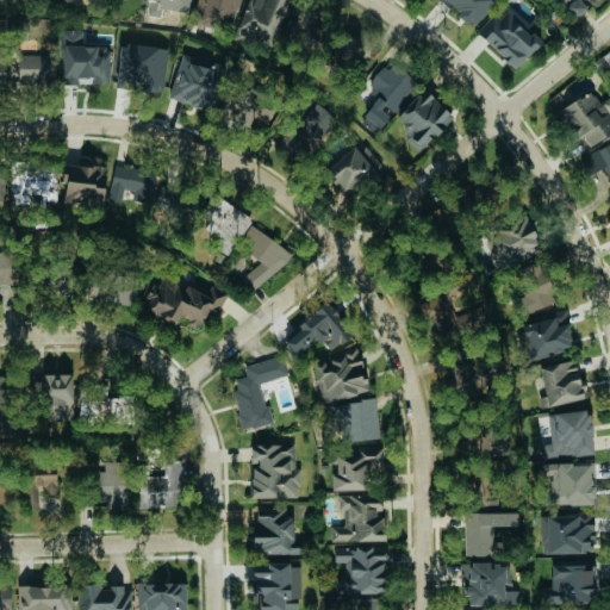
[(197,0),(192,23),(224,30),(229,6),(237,8),(238,0),(197,0)]
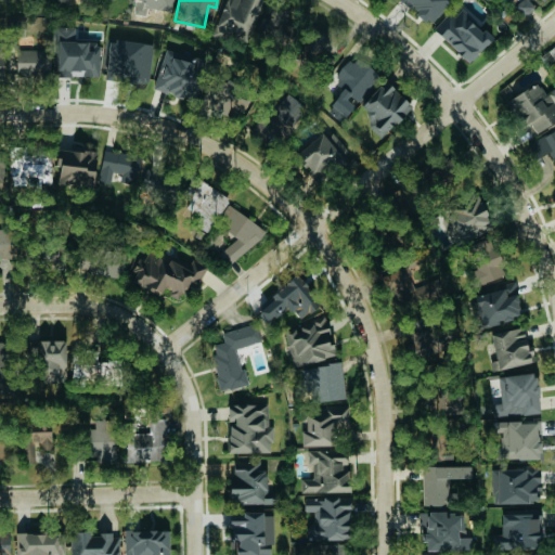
[(262,0),(224,0),(213,33),(245,44),(262,0)]
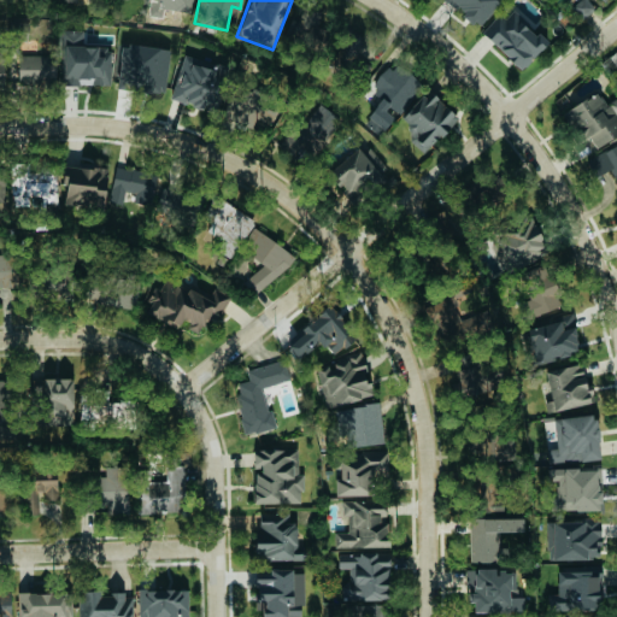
[(444,0),(442,3),(482,27),(498,0),(444,0)]
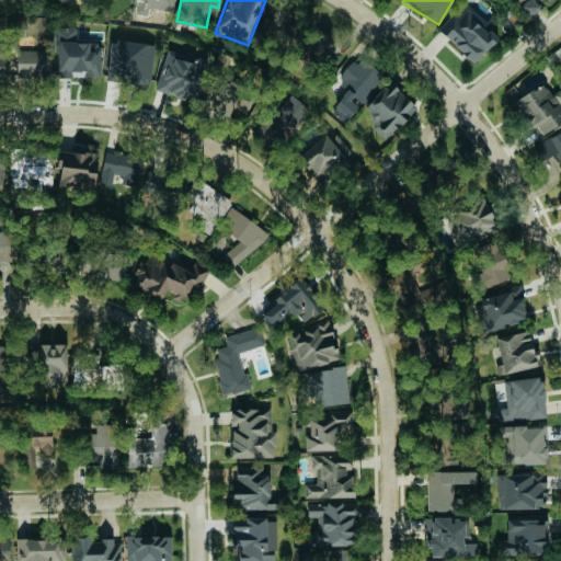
[(525,0),(518,7),(530,18),(540,7),(534,0),(525,0)]
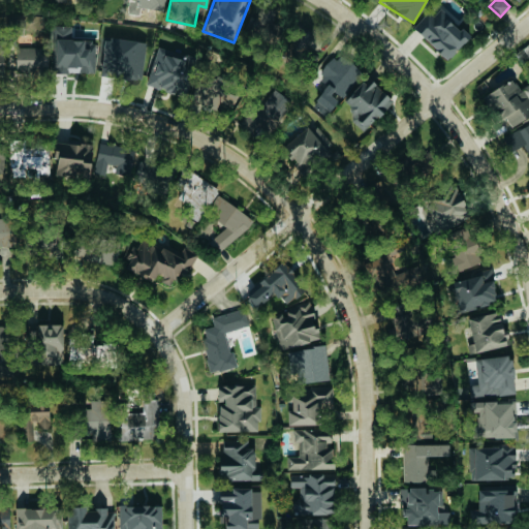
[(245,30),(259,39),(277,11),(262,2),(245,30)]
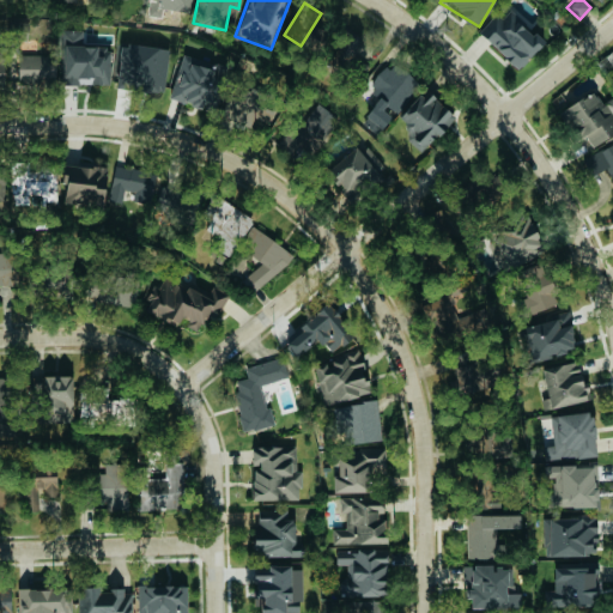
[(477,32),(517,70),(542,42),(508,11),(502,18),(496,12),(477,32)]
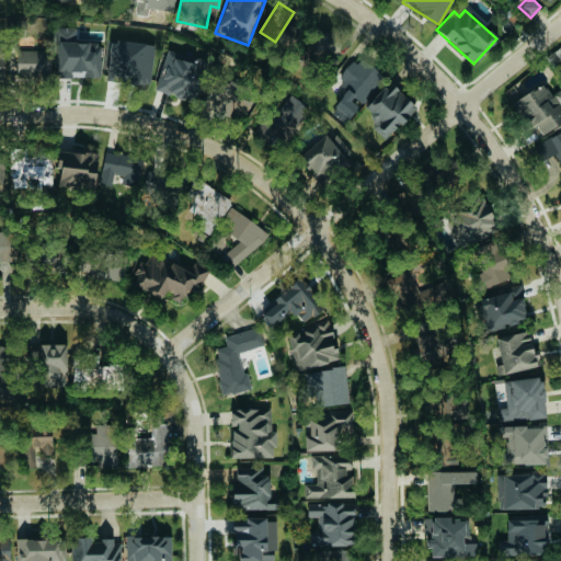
[(76,27),(56,27),(55,77),(100,78),(100,44),(76,44),(76,27)]
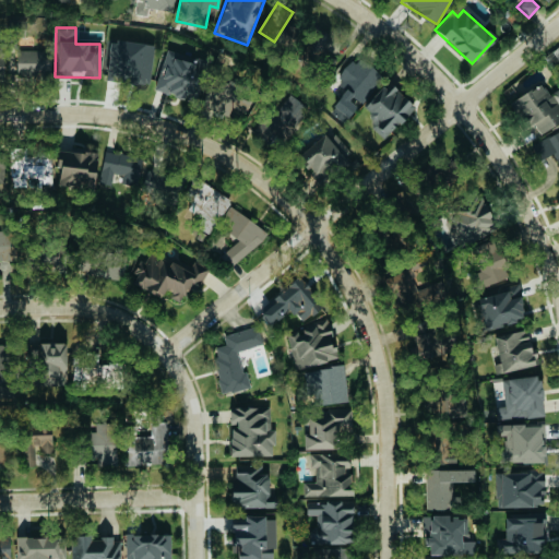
[(16,76),(50,75),(49,49),(15,50),(16,76)]
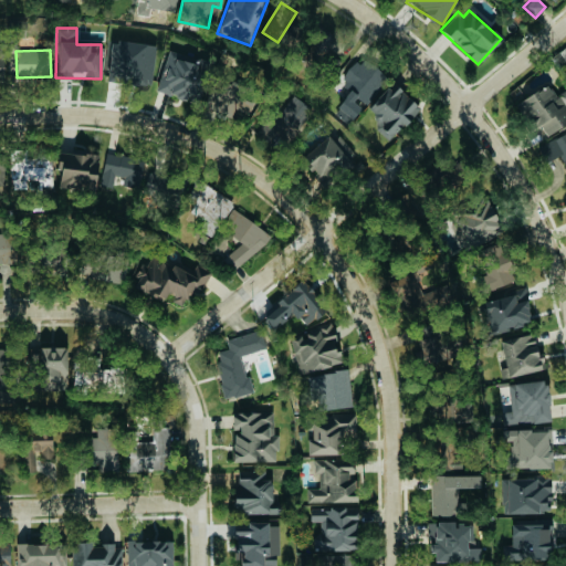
[(155,90),(195,103),(208,64),(168,50),(155,90)]
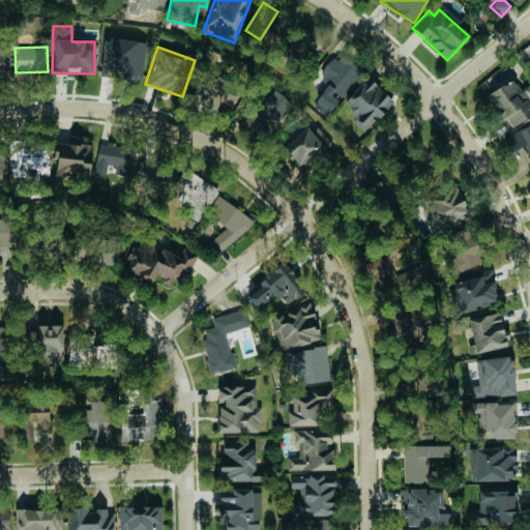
[(342,99),(363,72),(337,53),(313,84),(322,91),(313,101),(327,114),(340,97),(342,99)]
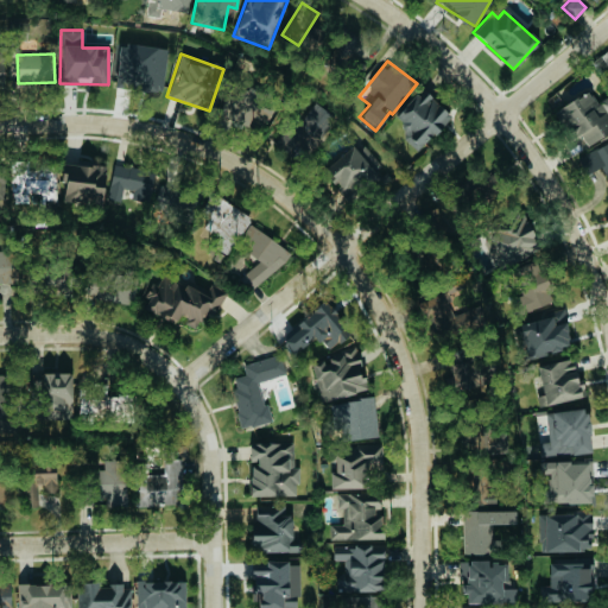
[(393,118),(409,133),(403,138),(416,151),(450,118),(423,89),(393,118)]
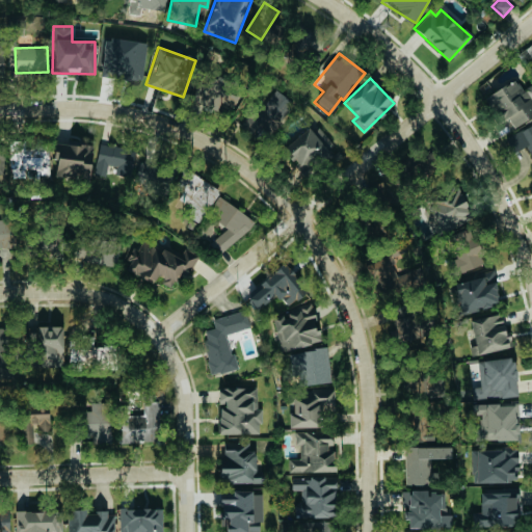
[(531,114),(531,107),(514,78),(484,97),(499,121),(506,116),(512,128),(531,114)]
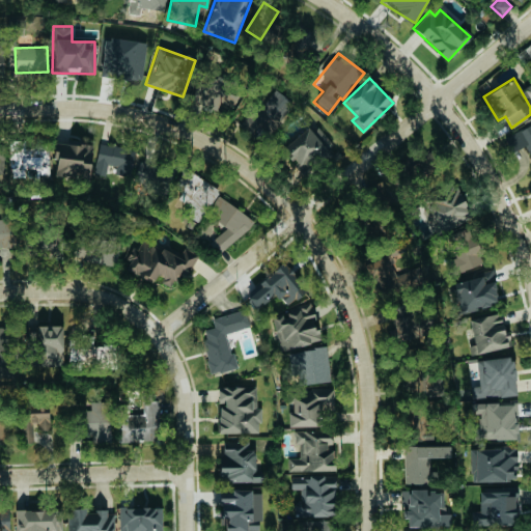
[(241,123),(261,141),(294,105),(274,87),(241,123)]
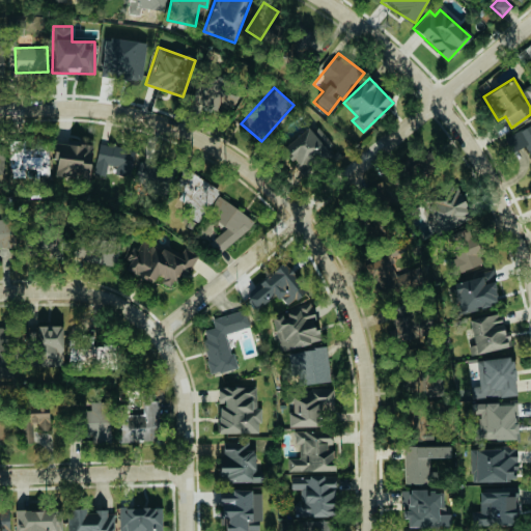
[(331,154),(307,128),(282,150),(306,176),(331,154)]
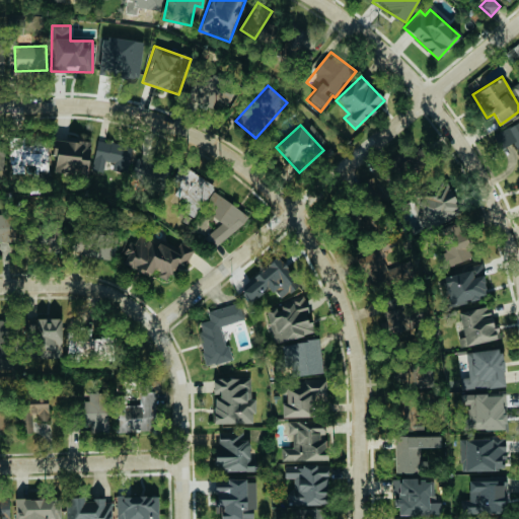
[(47,170),(47,142),(23,142),(23,137),(8,137),(8,172),(23,172),(23,163),(34,163),(34,170),(47,170)]
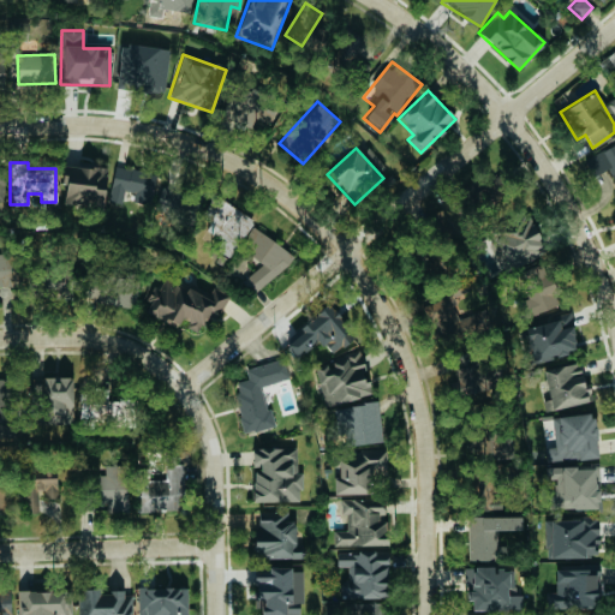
[(63,206),(103,207),(105,167),(64,166),(63,206)]
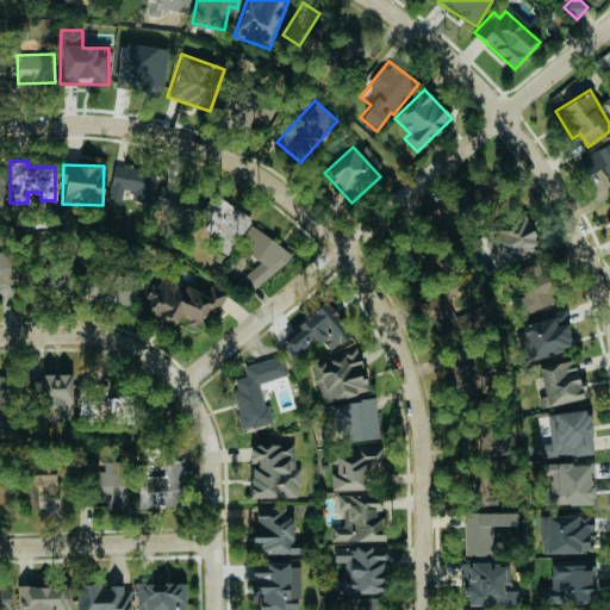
[(149,204),(154,172),(113,165),(107,200),(125,203),(125,199),(149,204)]
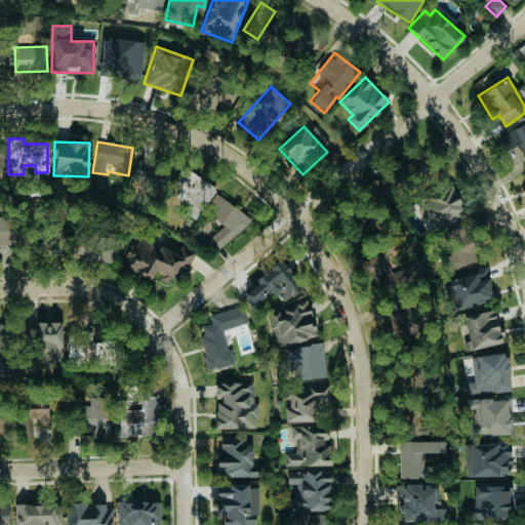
[(161,168),(139,159),(132,174),(153,185),(161,168)]
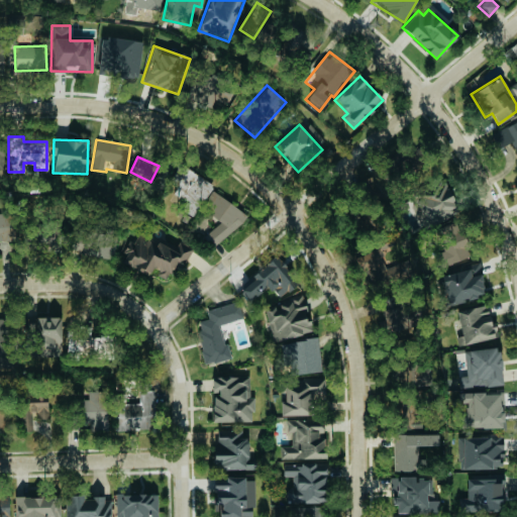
[(179,165),(169,184),(177,187),(171,199),(196,212),(212,182),(179,165)]
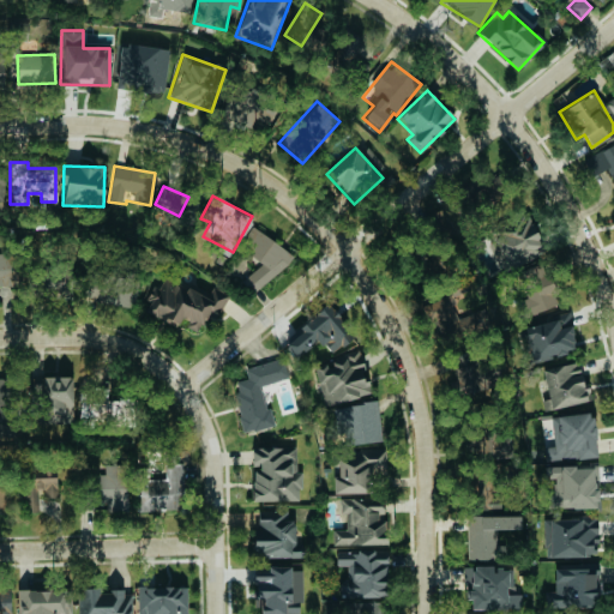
[(501,272),(545,252),(528,216),(485,236),(501,272)]
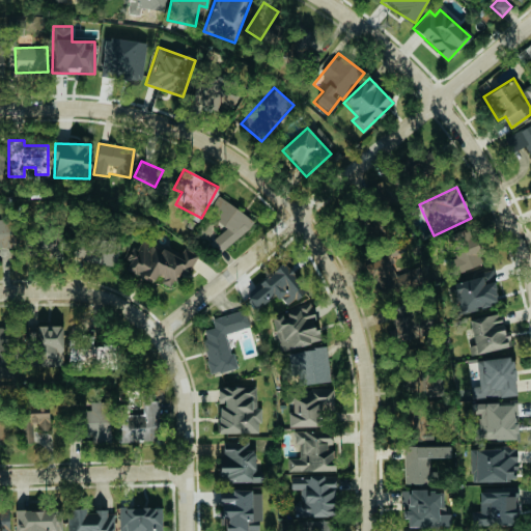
[(251,219),(220,196),(206,214),(223,226),(210,245),(224,255),(251,219)]
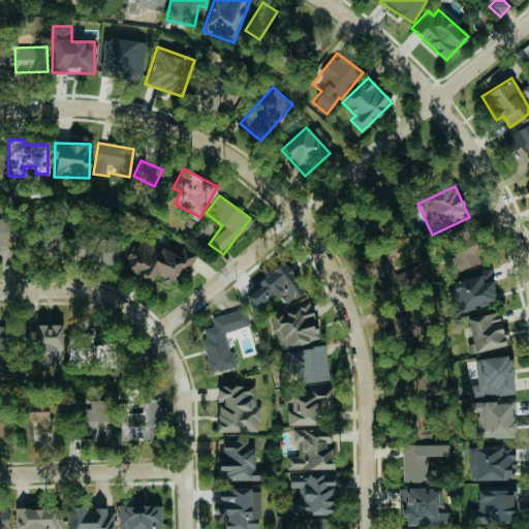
[(0,218),(0,245),(13,245),(13,218),(0,218)]
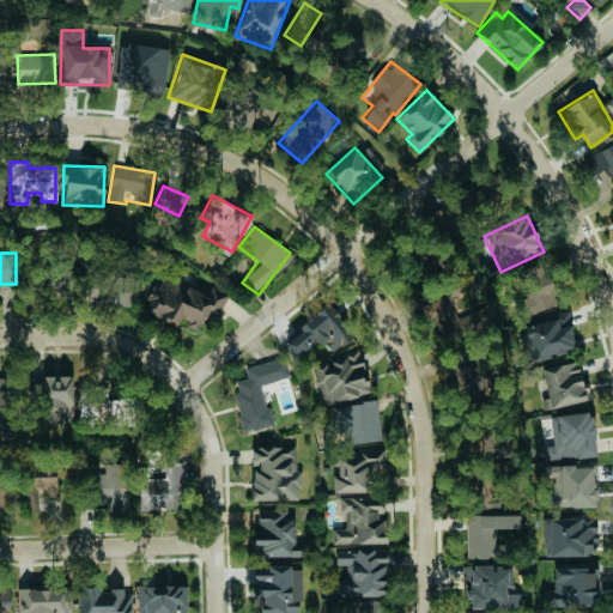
[(557,307),(546,265),(514,273),(525,314),(557,307)]
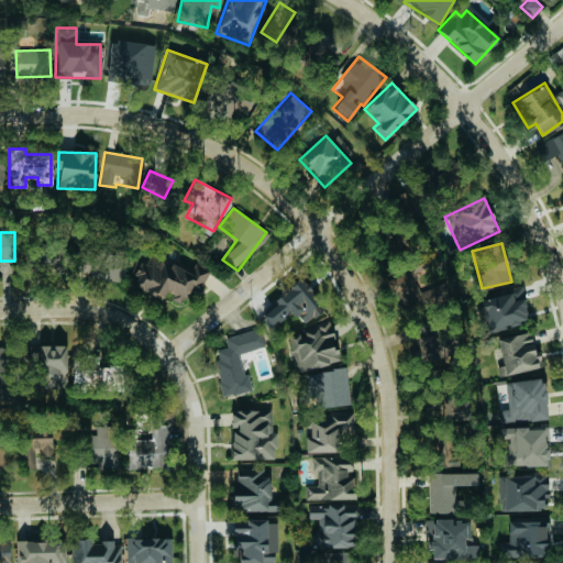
[(124,251),(28,253),(28,276),(124,274),(124,251)]
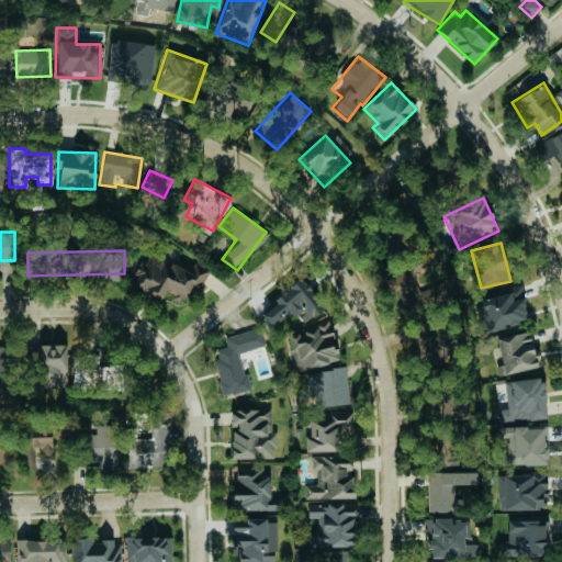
[(137,287),(159,298),(164,295),(180,304),(188,288),(191,289),(201,285),(209,269),(193,262),(179,266),(170,262),(164,265),(160,254),(156,251),(142,255),(133,274),(137,287)]
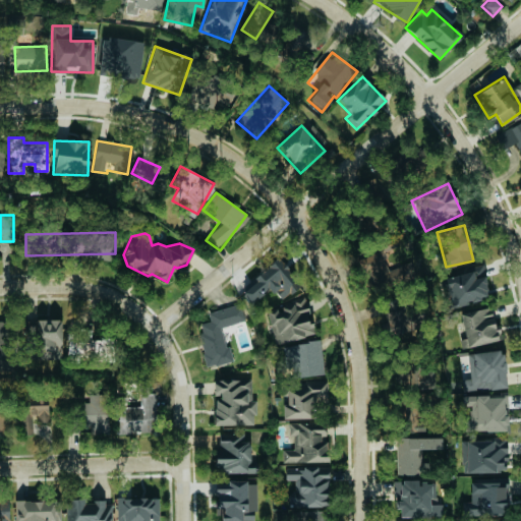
[(410,262),(389,270),(382,252),(360,262),(374,295),(416,278),(410,262)]
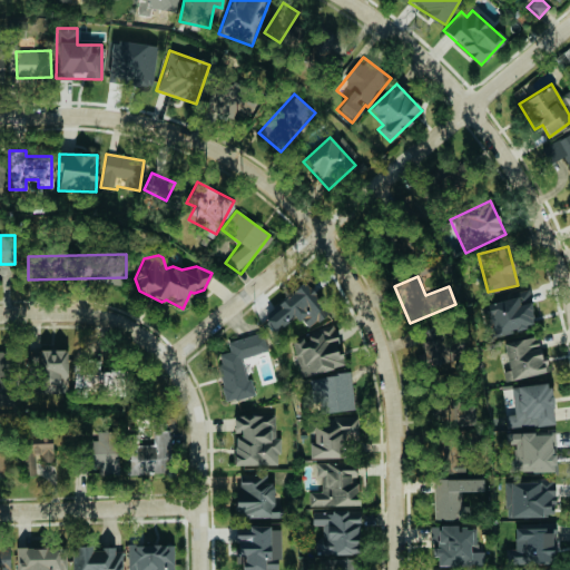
[(322,316),(301,285),(261,313),(274,332),(297,315),(306,327),(322,316)]
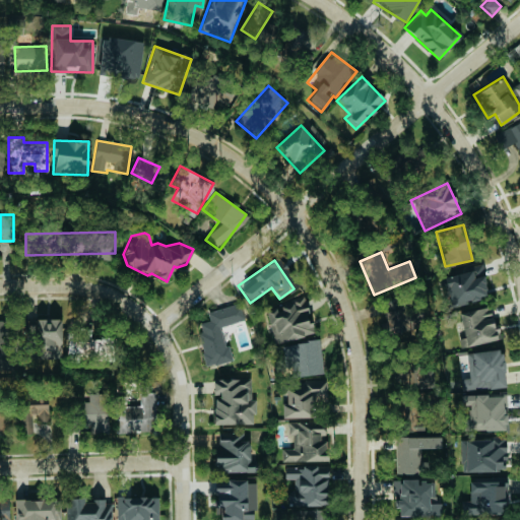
[(439,277),(444,299),(448,298),(450,306),(489,297),(481,267),(439,277)]
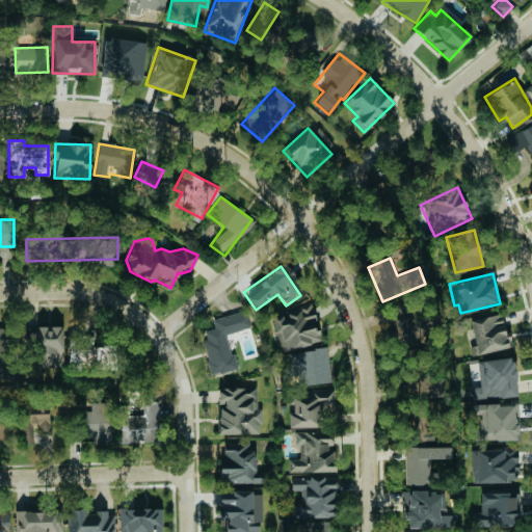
[(415,312),(405,314),(402,304),(392,308),(395,316),(392,317),(395,328),(389,330),(394,348),(423,340),(415,312)]
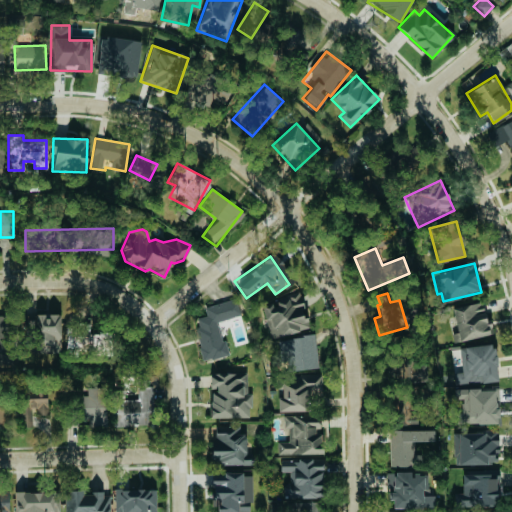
[(269,338),(308,328),(301,296),(261,305),(269,338)]
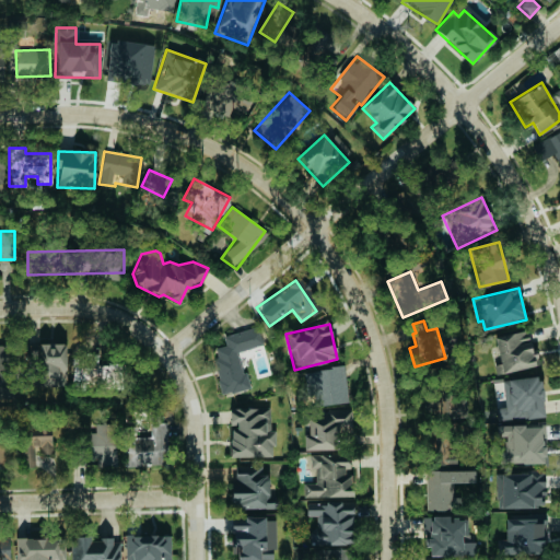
[(264,345),(258,326),(222,335),(225,345),(210,348),(222,395),(247,388),(238,351),(264,345)]
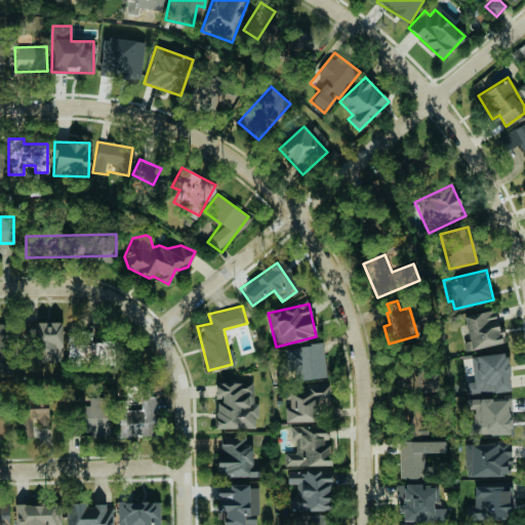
[(463,316),(469,342),(462,344),(463,351),(502,342),(495,309),(463,316)]
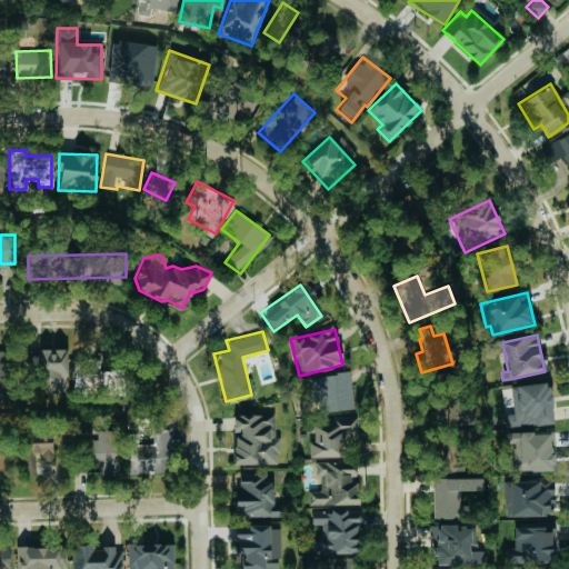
[(67,391),(66,349),(27,350),(28,392),(67,391)]
